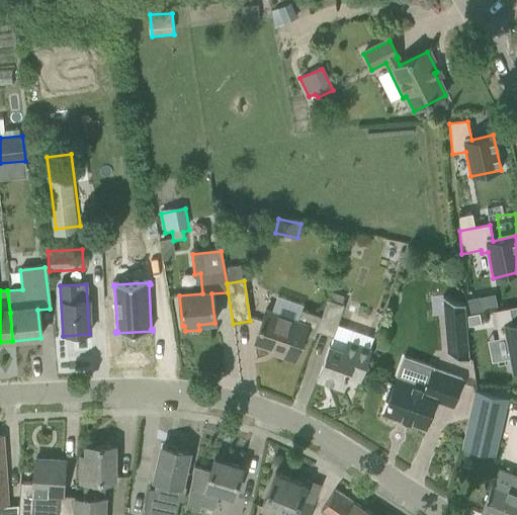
[(466,302),(468,315),(482,313),(479,298),(466,302)]
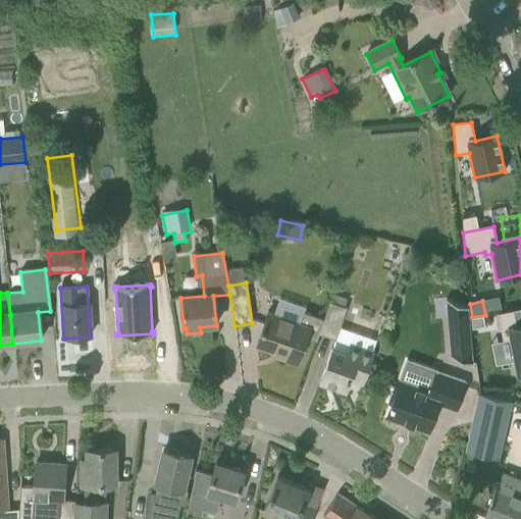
[(318,335),(334,342),(346,309),(328,303),(322,320),(323,321),(318,335)]
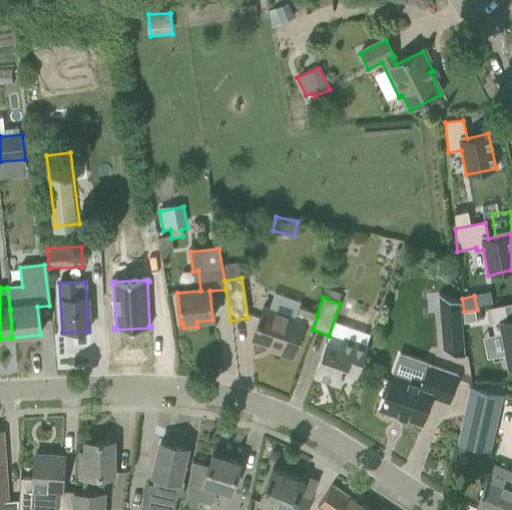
[(318,316),(317,315),(299,309),(295,318),(264,307),(251,341),(278,350),(276,354),(292,359),(301,333),(311,336),(313,330),(318,316)]
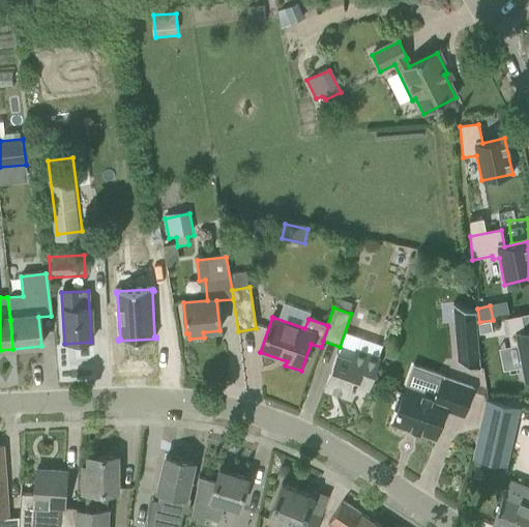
[(492,332),(490,323),(478,325),(479,334),(492,332)]
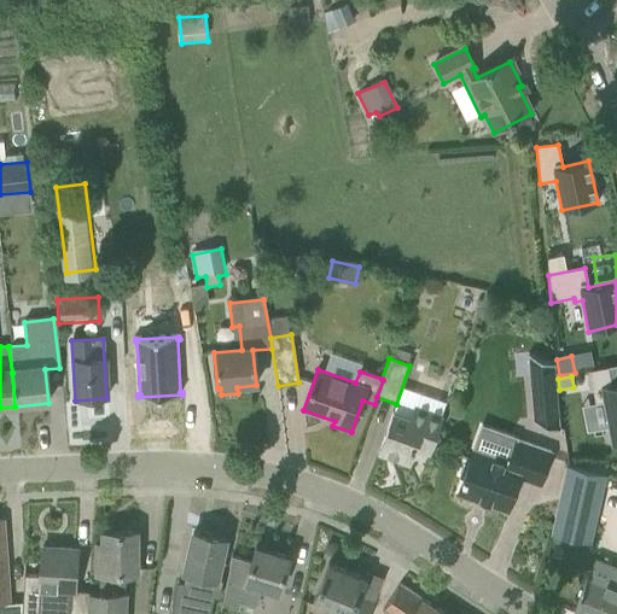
[(559,432),(556,389),(531,380),(535,421),(534,421),(534,422),(559,432)]
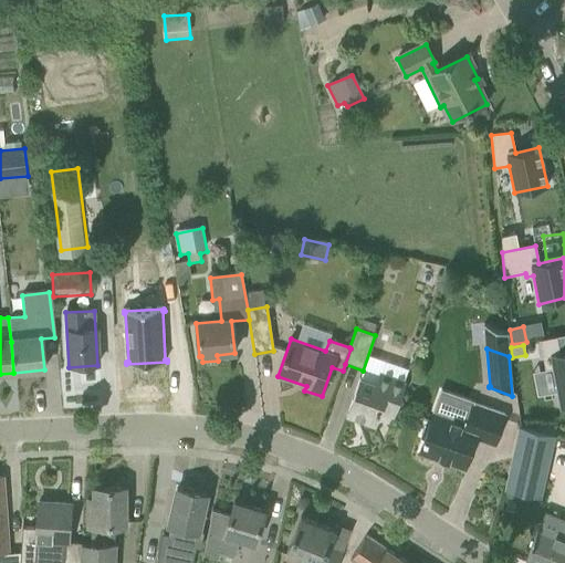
[(564,407),(564,354),(551,356),(561,409),(564,407)]
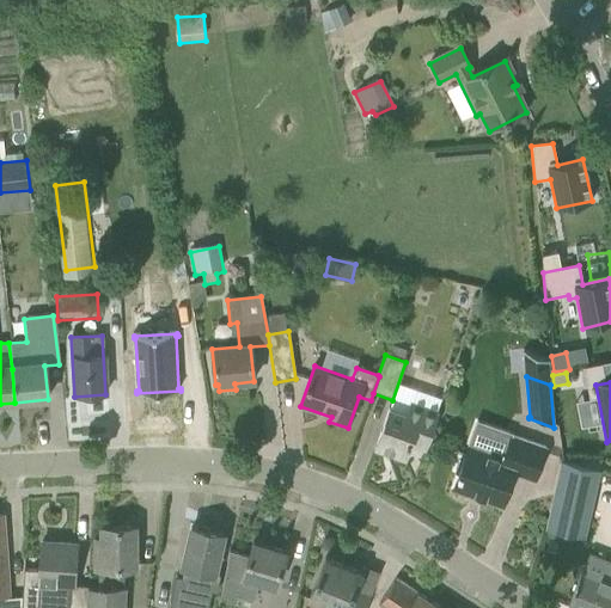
[(425,453),(438,413),(437,413),(438,410),(411,401),(408,412),(390,406),(374,450),(404,461),(409,448),(425,453)]
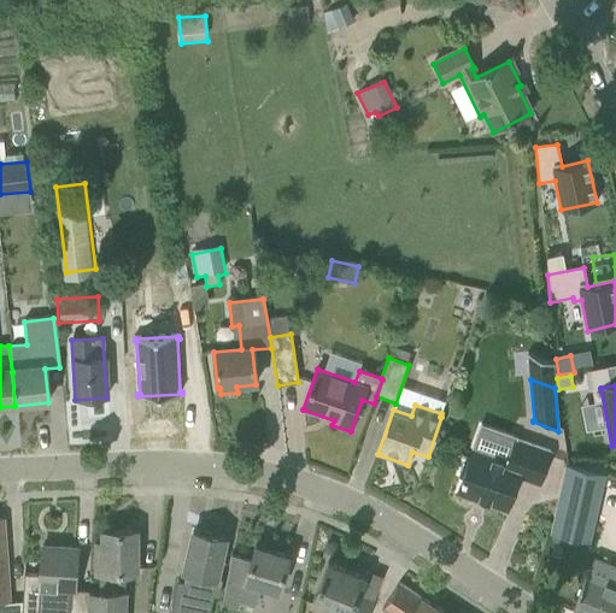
[(462,478),(456,495),(506,513),(518,478),(541,487),(553,453),(516,440),(506,464),(471,451),(467,467),(463,466),(459,477),(462,478)]
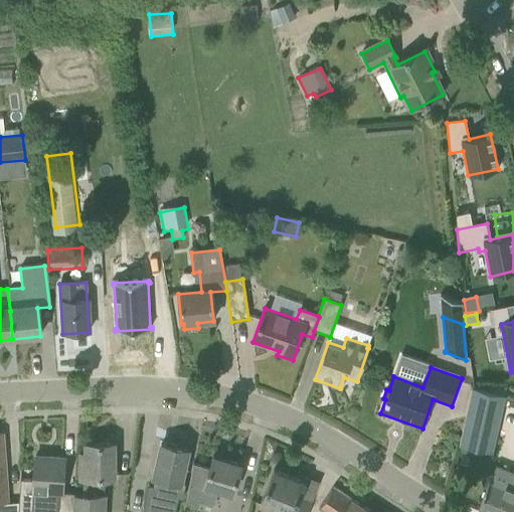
[(491,454),(505,397),(474,389),(460,446),(491,454)]
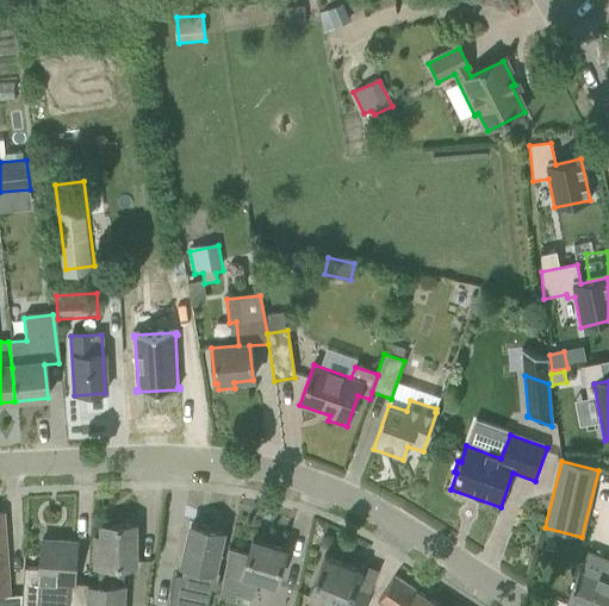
[(85,601),(84,605),(123,605),(125,587),(119,587),(120,568),(134,568),(134,528),(101,528),(101,539),(95,539),(94,587),(86,587),(85,601)]
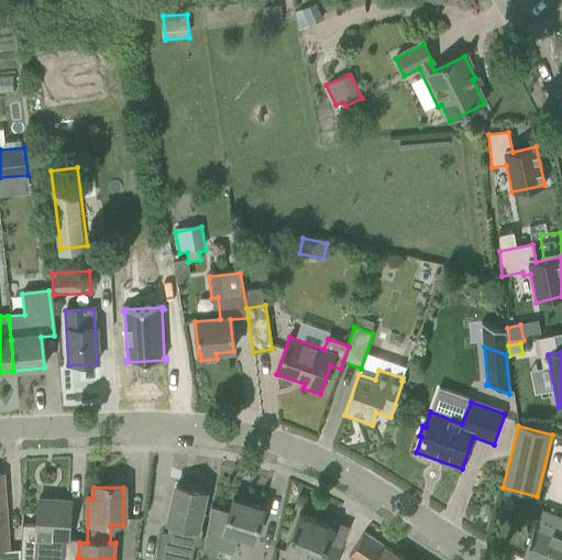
[(174,526),(172,538),(166,537),(161,559),(188,559),(195,530),(196,530),(205,494),(176,487),(166,524),(174,526)]
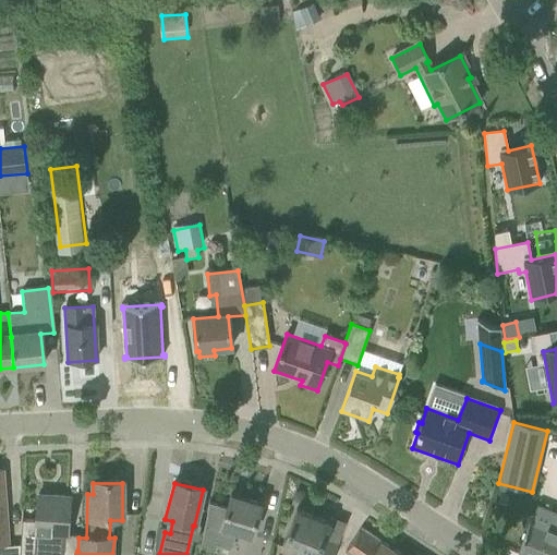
[(62,554),(63,550),(67,551),(70,498),(37,496),(36,522),(21,521),(19,554),(62,554)]
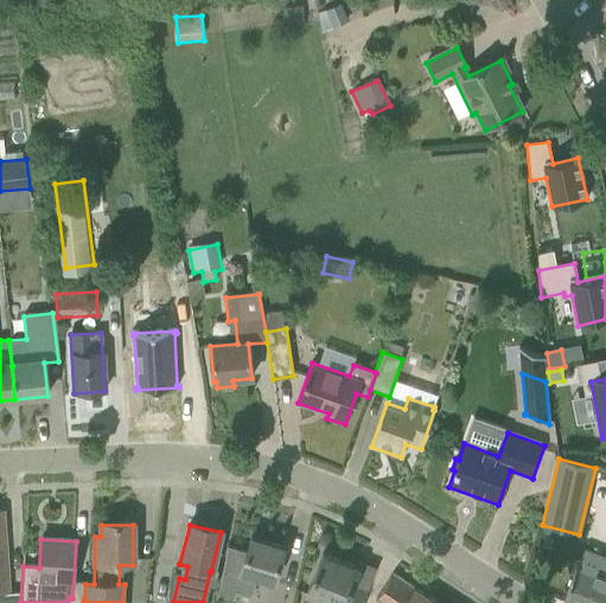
[(273,584),(284,550),(250,539),(246,555),(227,549),(218,596),(233,600),(234,594),(250,598),(256,579),(273,584)]
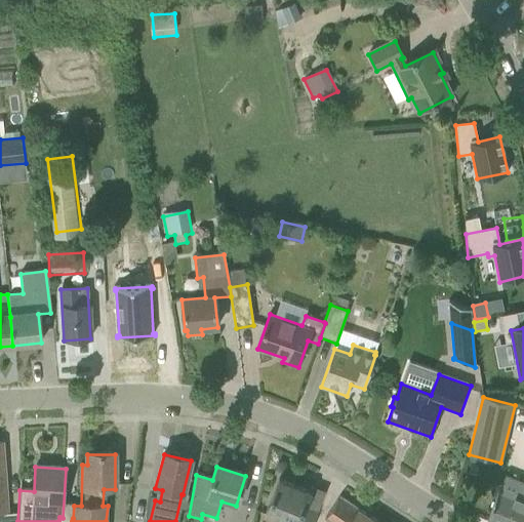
[(313,521),(314,520),(300,515),(310,493),(278,481),(264,515),(278,521),(313,521)]
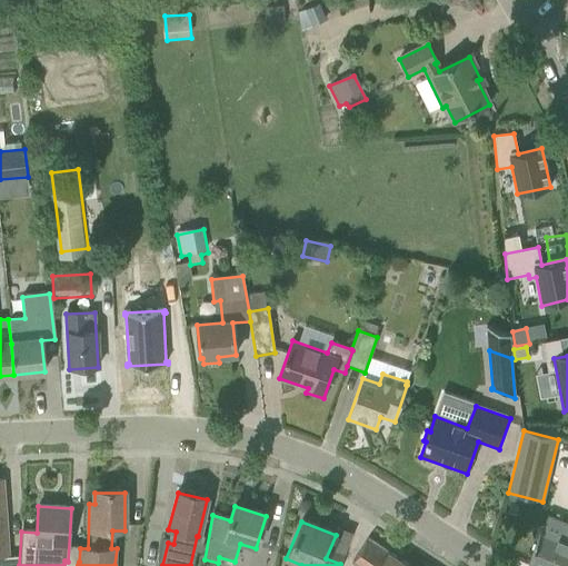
[(567,565),(567,543),(541,533),(528,565),(567,565)]
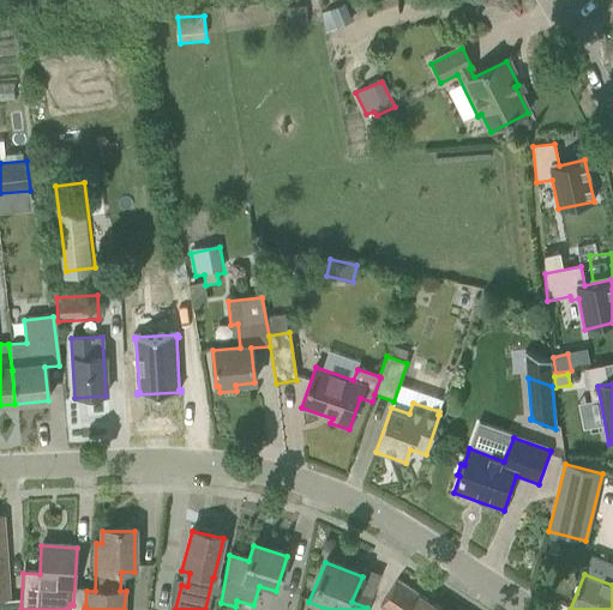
[(437,609),(397,583),(380,609),(437,609)]
